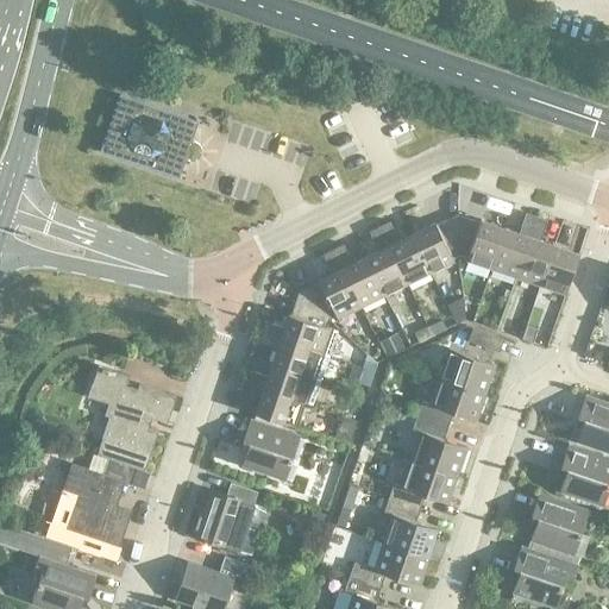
[(198,121),(119,94),(100,151),(179,177),(184,159),(188,159),(189,161),(192,161),(194,159),(196,158),(198,157),(200,156),(200,155),(200,152),(201,151),(201,150),(201,149),(200,146),(199,145),(198,143),(195,142),(192,140),(198,121)]
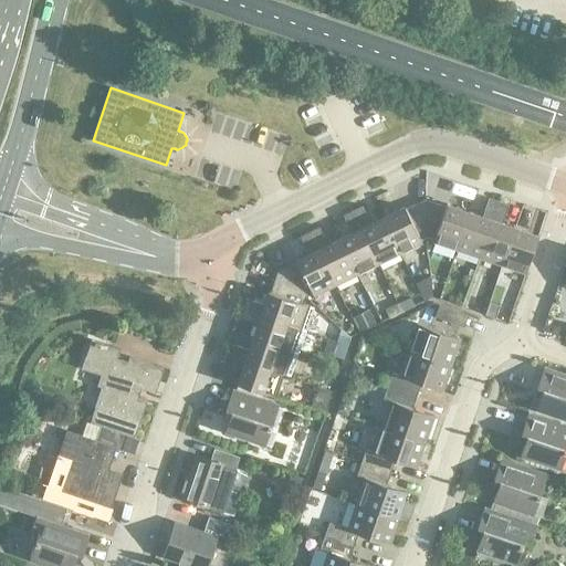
[(483,210),(494,213),(499,201),(488,198),(483,210)]
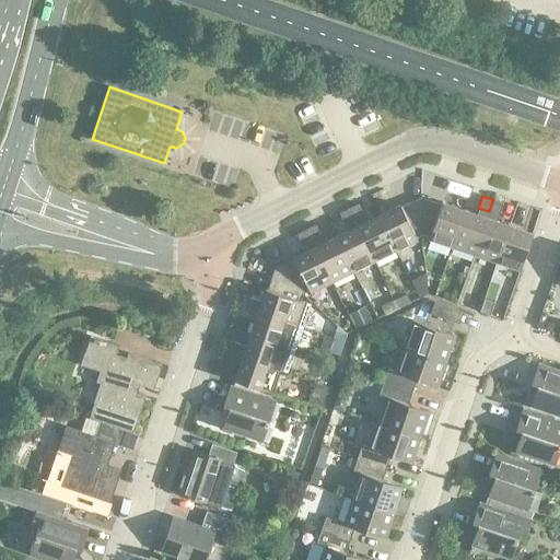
[(422,235),(420,197),(400,207),(400,205),(377,216),(395,251),(399,258),(421,247),(416,237),(422,235)]
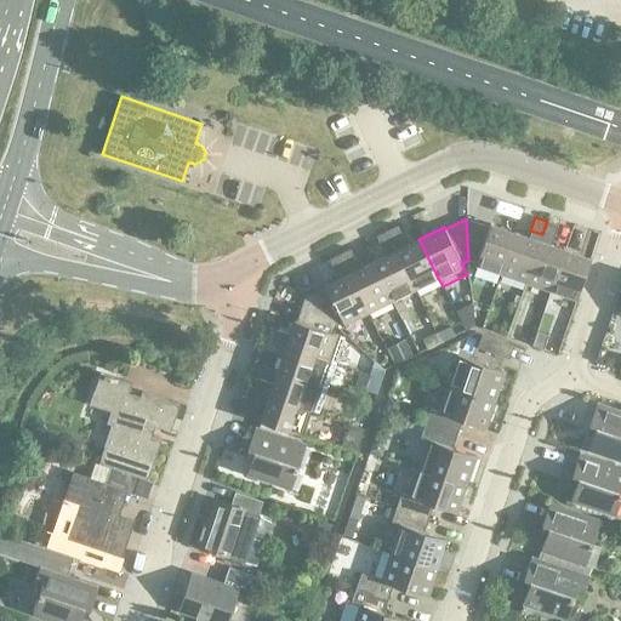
[(488,227),(466,218),(468,261),(476,262),(476,266),(501,274),(514,233),(489,224),(488,227)]
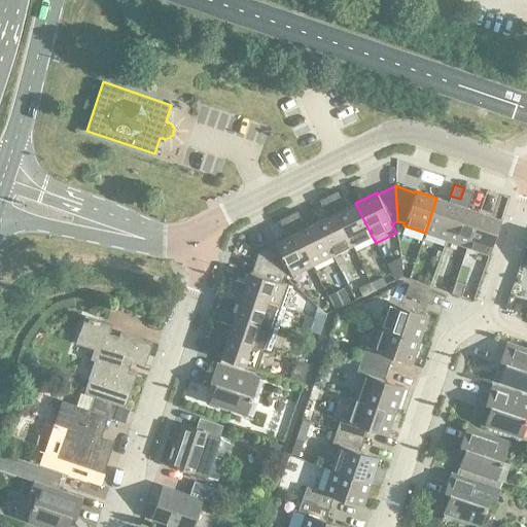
[(473,190),(464,187),(460,199),(469,202),(473,190)]
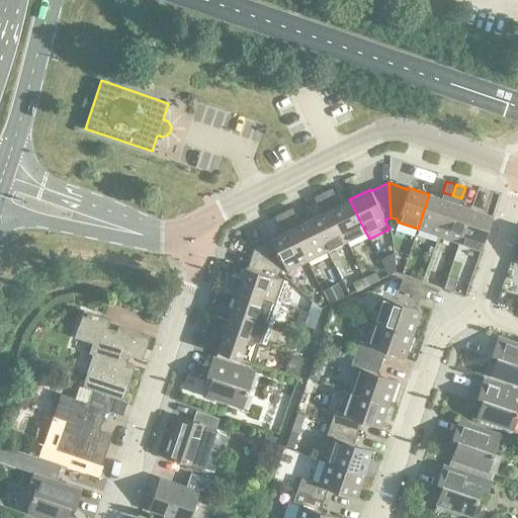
[(331,188),(322,192),(327,203),(336,199),(331,188)]
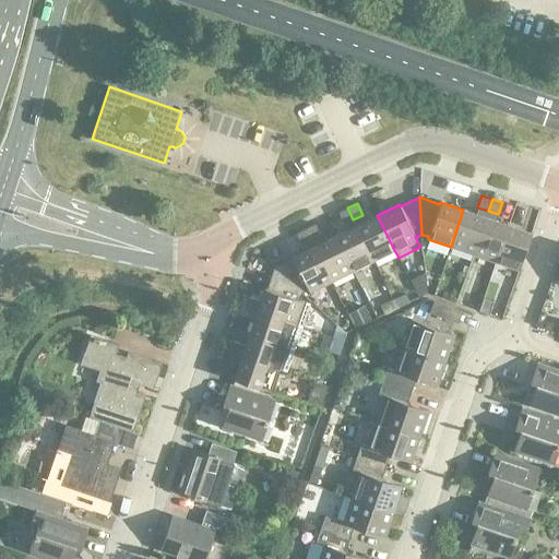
[(356,225),(353,219),(347,207),(339,212),(347,229),(335,236),(352,271),(373,260),(356,225)]
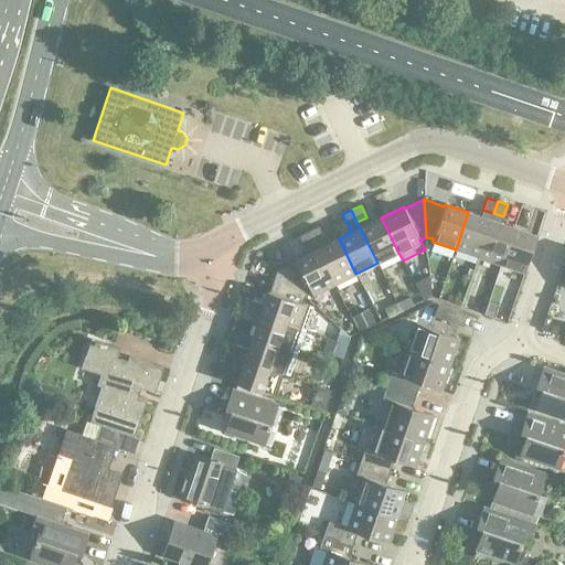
[(491,220),(468,212),(456,249),(478,257),(491,220)]
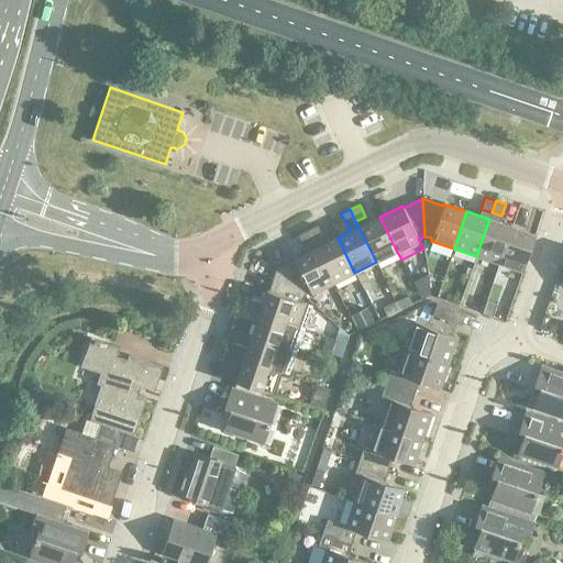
[(397,252),(379,217),(359,227),(376,262),(397,252)]
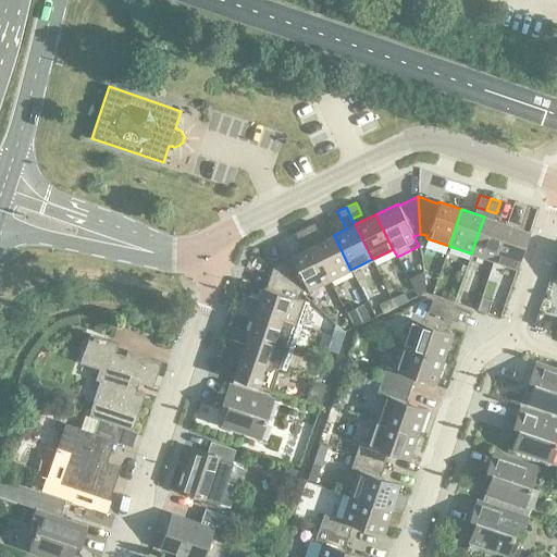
[(506,224),(484,217),(471,254),(493,261),(506,224)]
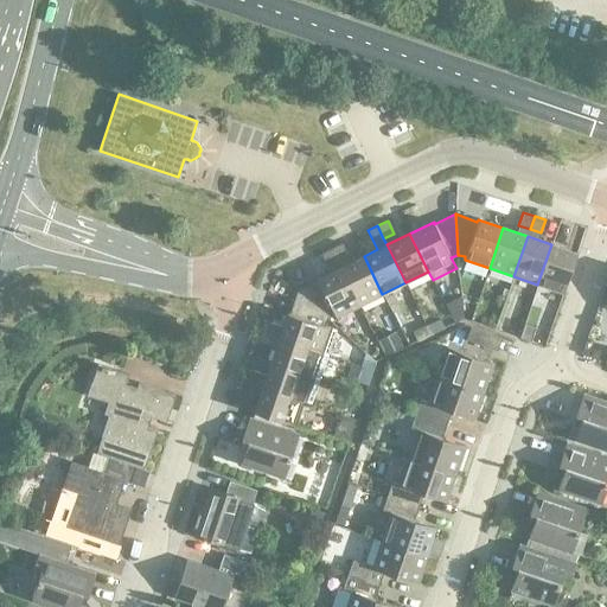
[(342,243),(331,248),(338,261),(349,256),(342,243)]
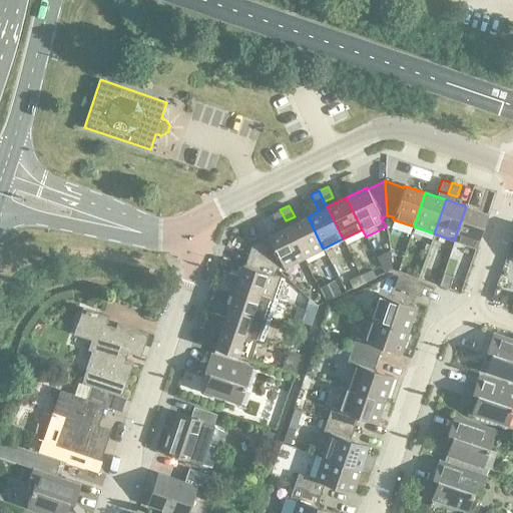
[(487,213),(466,206),(454,240),(476,247),(487,213)]
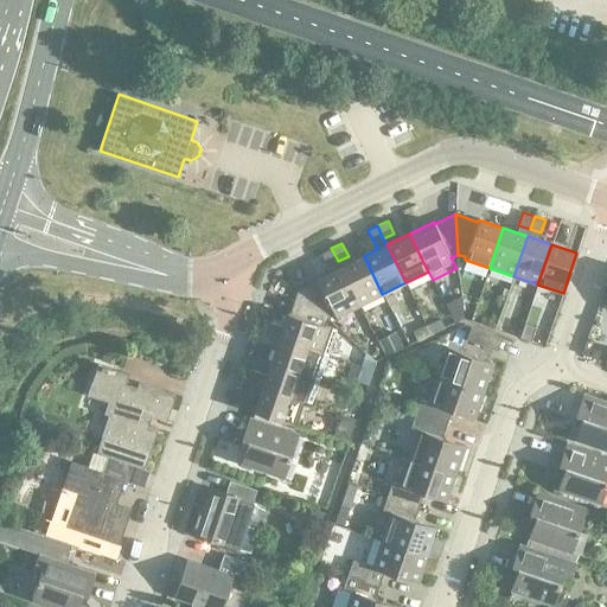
[(359,305),(338,261),(331,248),(321,253),(331,273),(318,279),(319,281),(298,292),(327,318),(334,314),(336,317),(359,305)]
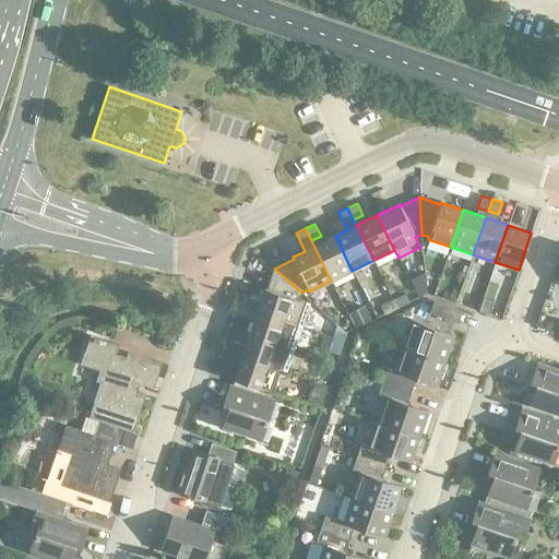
[(352,271),(335,236),(313,246),(331,281),(352,271)]
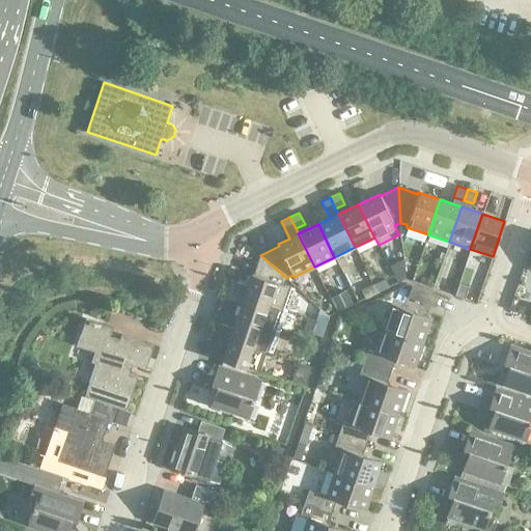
[(286,278),(260,255),(253,274),(251,274),(247,285),(229,280),(226,289),(239,294),(244,296),(286,310),(294,288),(284,284),(286,278)]
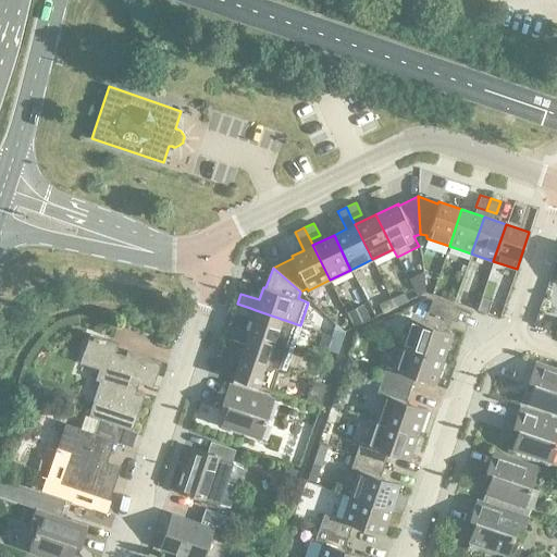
[(422,270),(407,277),(416,296),(423,293),(422,270)]
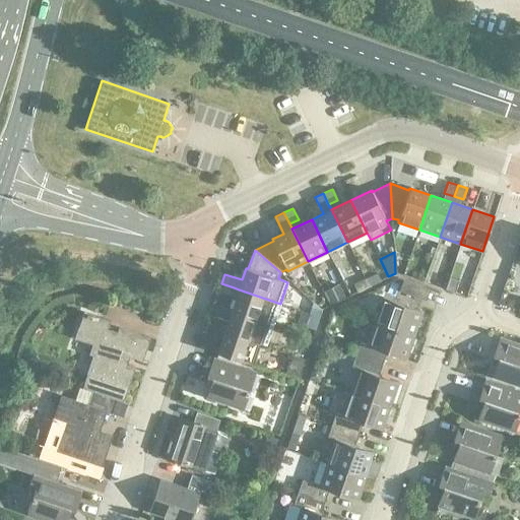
[(376,272),(365,278),(369,286),(380,280),(376,272)]
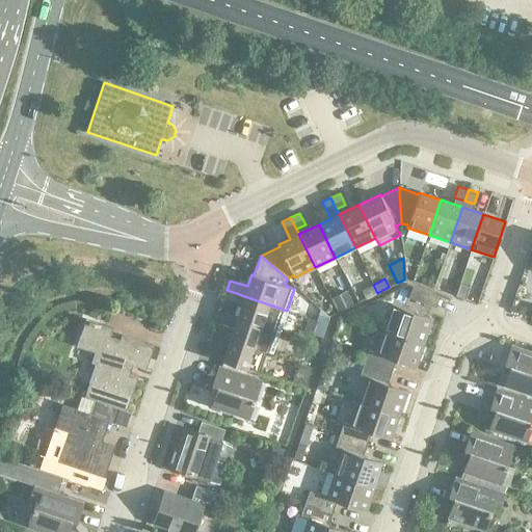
[(459,284),(455,295),(464,299),(470,287),(459,284)]
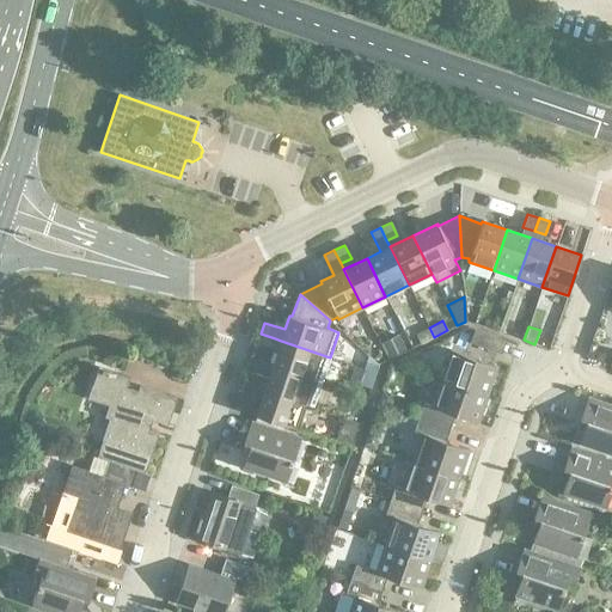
[(415,334),(420,343),(434,337),(429,328),(415,334)]
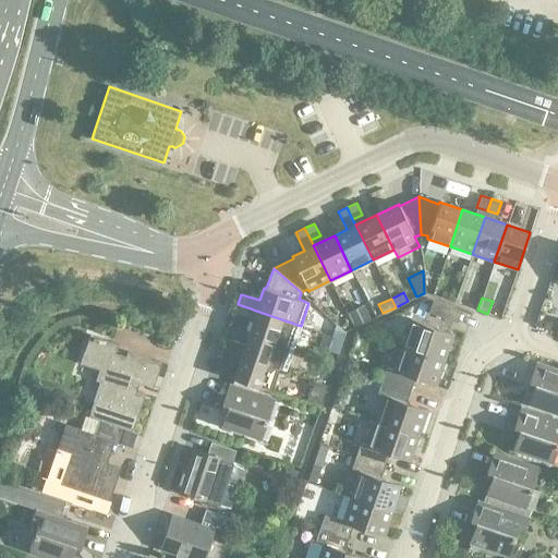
[(461,310),(432,300),(428,312),(457,322),(461,310)]
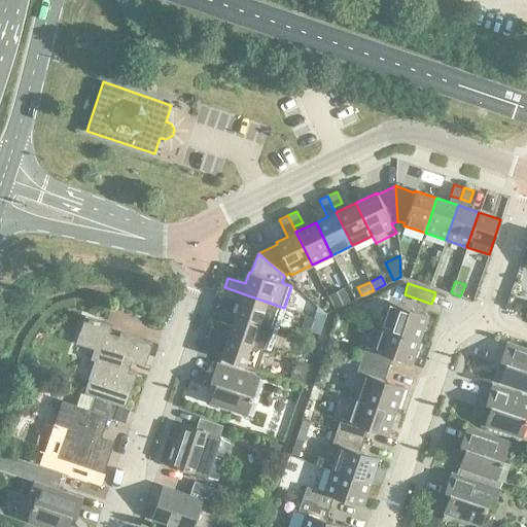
[(237,291),(224,287),(221,296),(234,301),(237,291)]
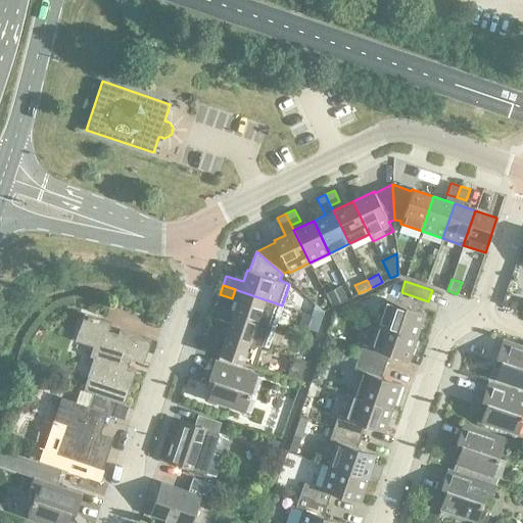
[(332,305),(347,297),(340,285),(325,292),(332,305)]
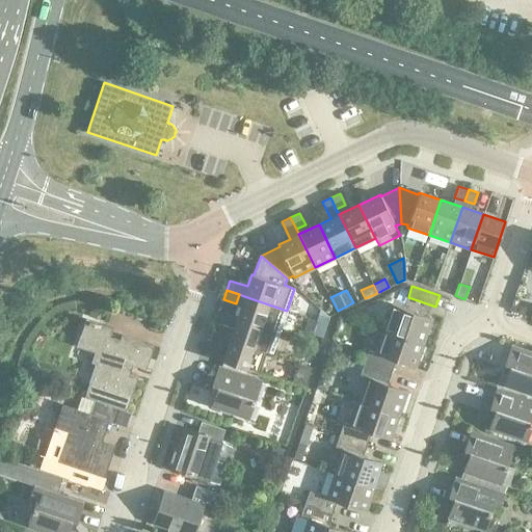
[(287,311),(244,296),(237,317),(280,331),(287,311)]
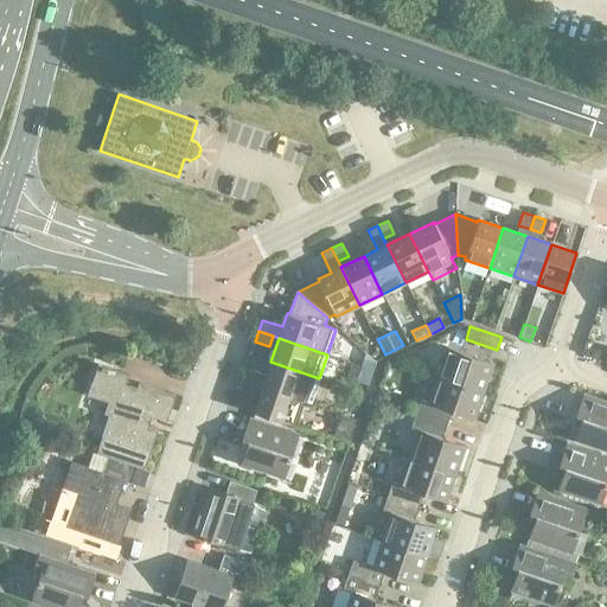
[(493,363),(447,347),(438,375),(484,390),(493,363)]
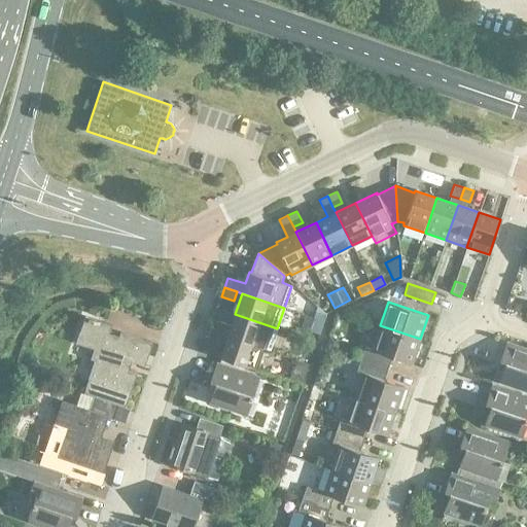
[(316,305),(312,317),(323,321),(325,314),(316,305)]
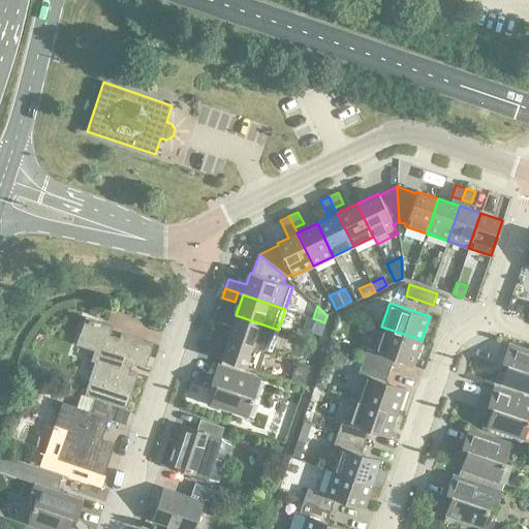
[(278,330),(236,315),(228,337),(263,348),(271,351),(278,330)]
